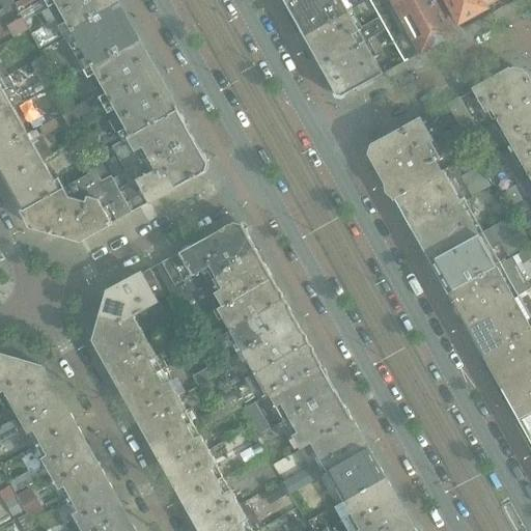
[(38,4),(39,3),(36,0),(22,0),(15,4),(20,14),(38,4)]
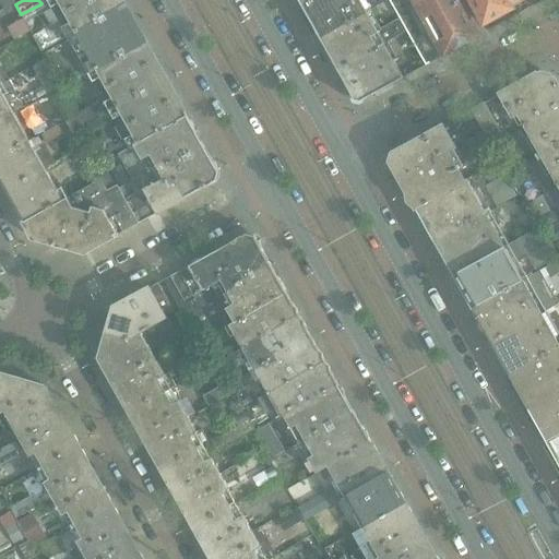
[(125,6),(121,0),(47,0),(42,3),(40,4),(45,13),(59,4),(71,24),(62,30),(67,37),(125,6)]
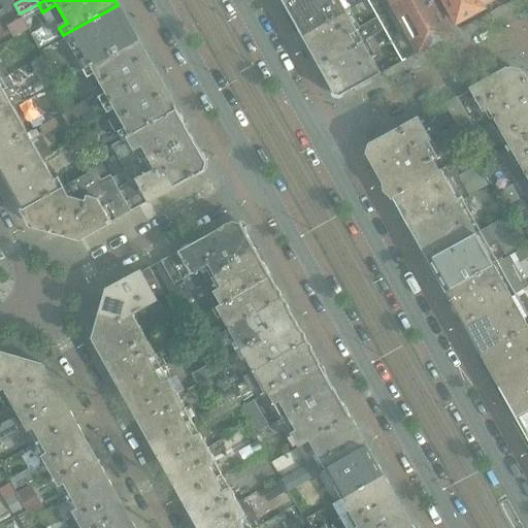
[(369,1),(368,0),(282,0),(320,67),(364,42),(386,30),(378,17),(360,28),(351,11),(369,1)]
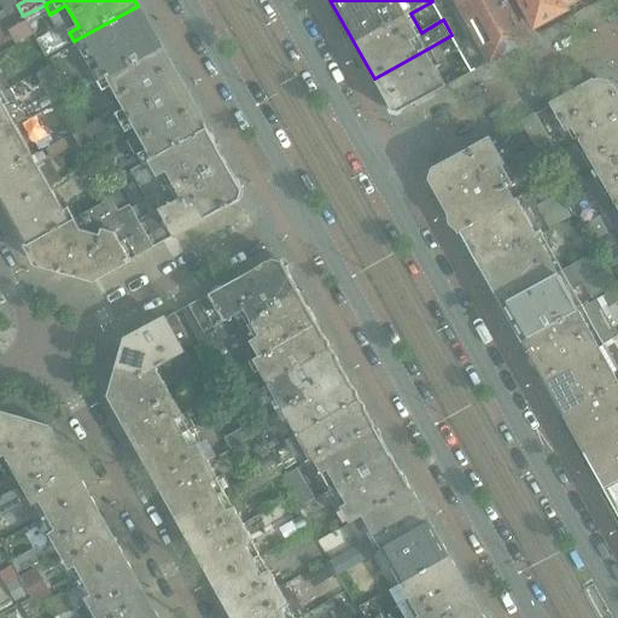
[(534,25),(520,0),(458,0),(493,60),(531,40),(525,30),(534,25)]
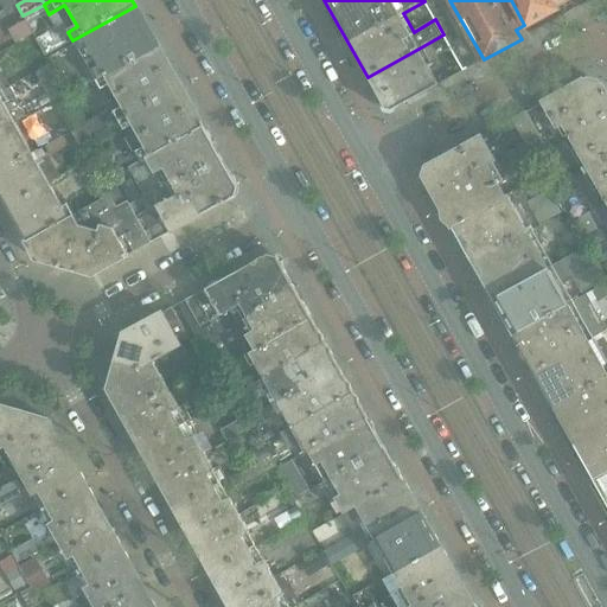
[(511,0),(524,25),(525,26),(556,10),(554,5),(562,0),(511,0)]
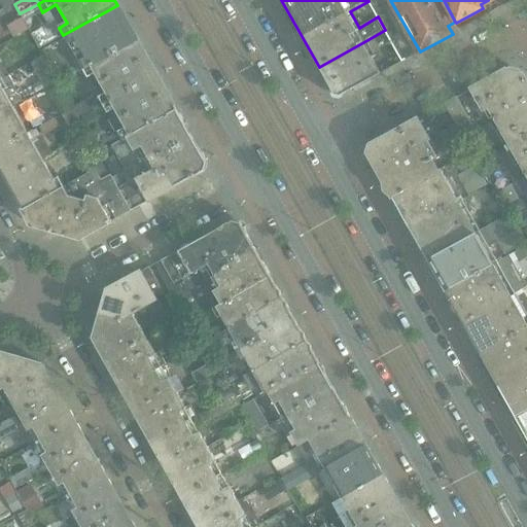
[(137,39),(117,5),(63,35),(65,38),(44,49),(62,78),(81,67),(83,71),(137,39)]
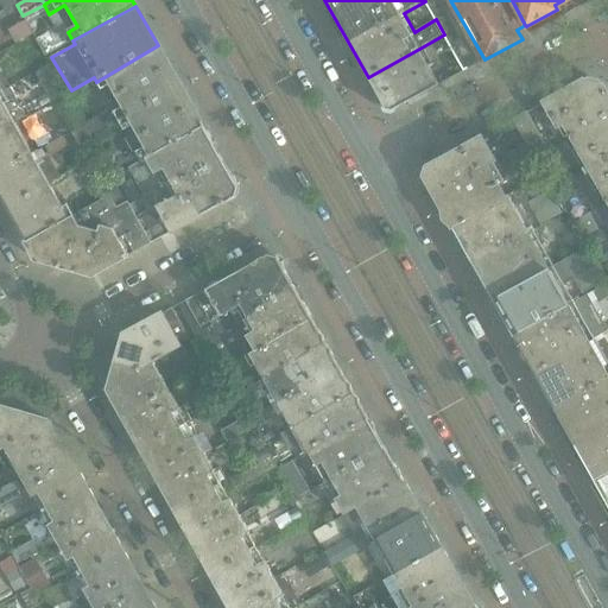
[(33,35),(25,19),(7,30),(16,44),(27,37),(33,35)]
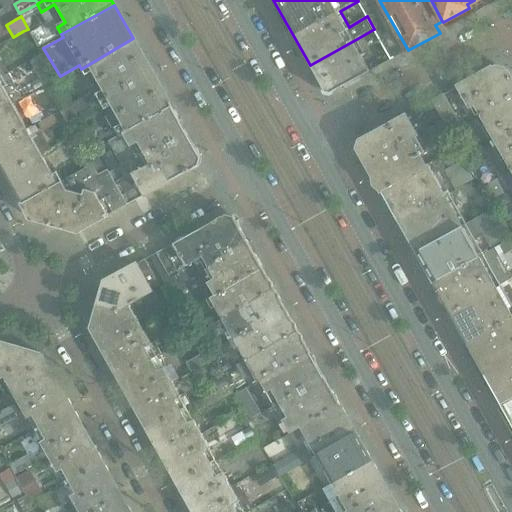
[(152,72),(133,38),(81,69),(85,76),(90,74),(92,72),(103,90),(95,94),(99,102),(152,72)]
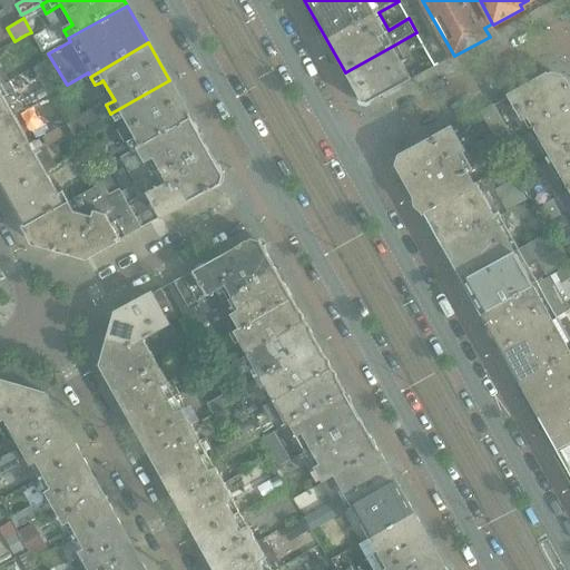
[(411,80),(393,46),(345,72),(361,102),(367,104),(411,80)]
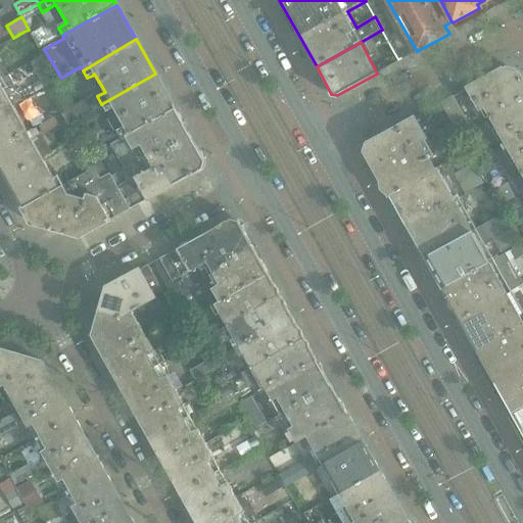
[(522,96),(522,84),(518,75),(501,69),(468,88),(476,103),(462,112),(470,127),(491,114),(522,96)]
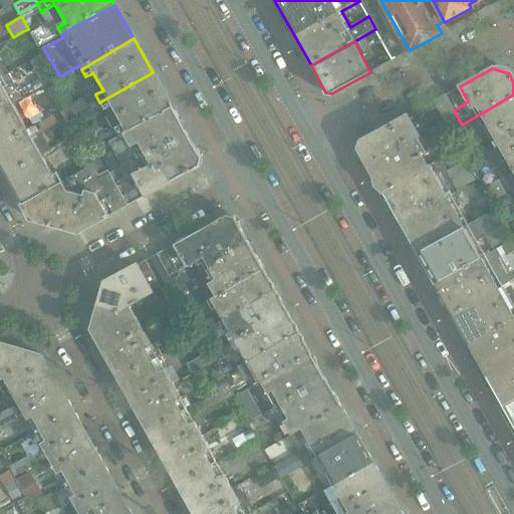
[(173,107),(153,72),(99,102),(104,110),(111,106),(122,124),(114,129),(119,138),(173,107)]
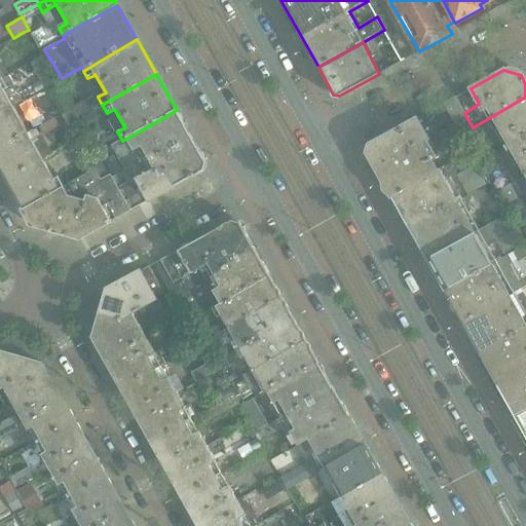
[(23,103),(8,76),(0,80),(0,115),(14,108),(23,103)]
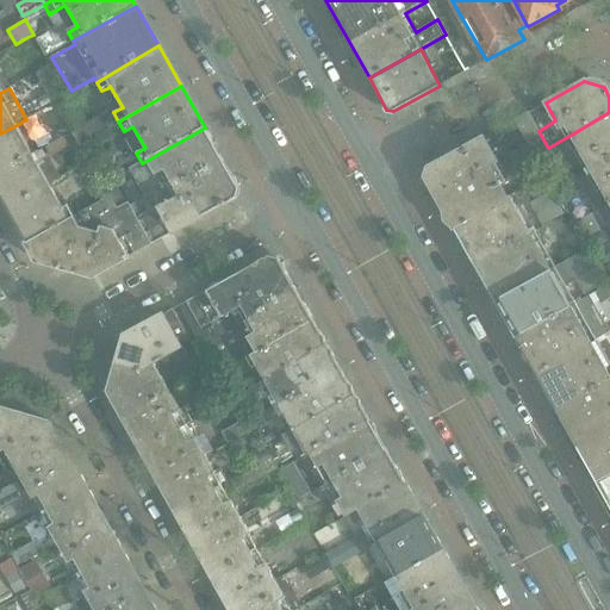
[(609,112),(573,134),(599,182),(609,200),(609,112)]
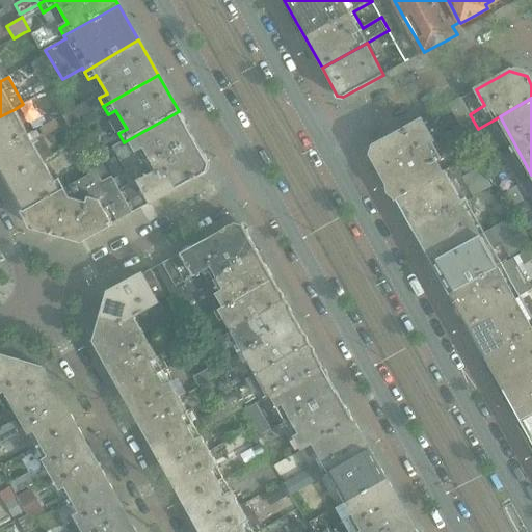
[(478,129),(470,114),(460,99),(449,105),(460,126),(466,136),(478,129)]
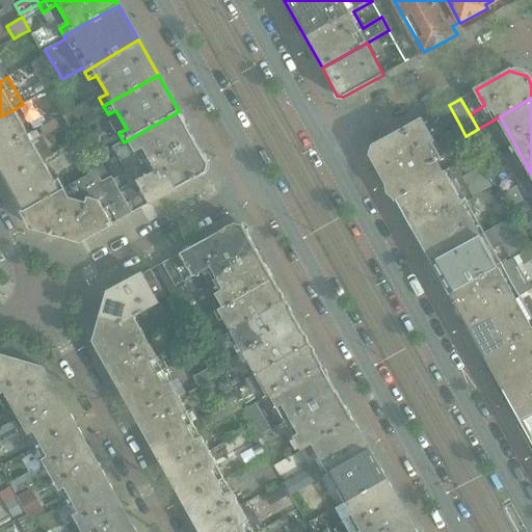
[(87,102),(74,109),(79,120),(92,112),(87,102)]
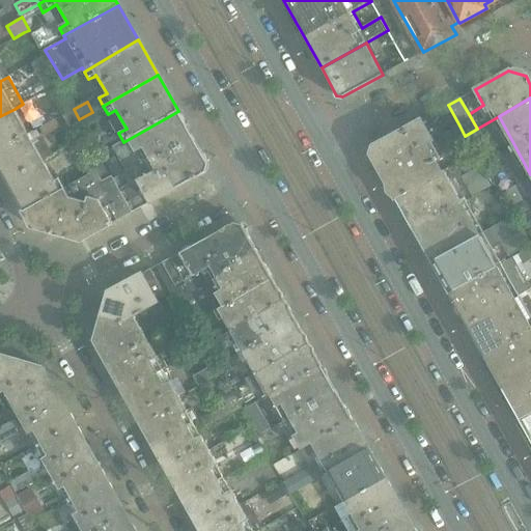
[(436,139),(459,126),(448,105),(420,120),(372,146),(370,154),(395,198),(443,171),(436,159),(427,144),(436,139)]
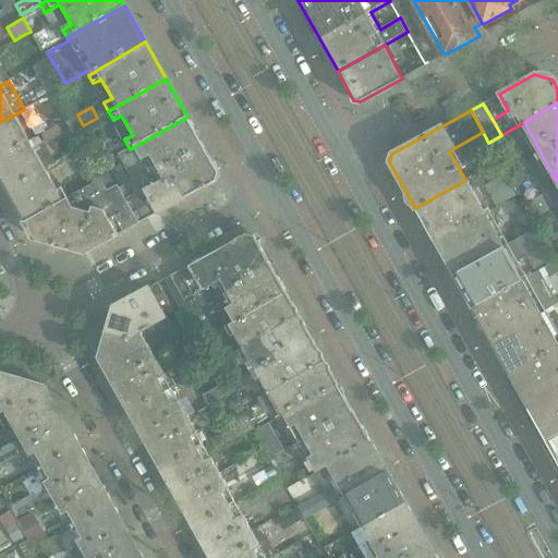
[(46,170),(15,114),(0,122),(0,180),(7,192),(46,170)]
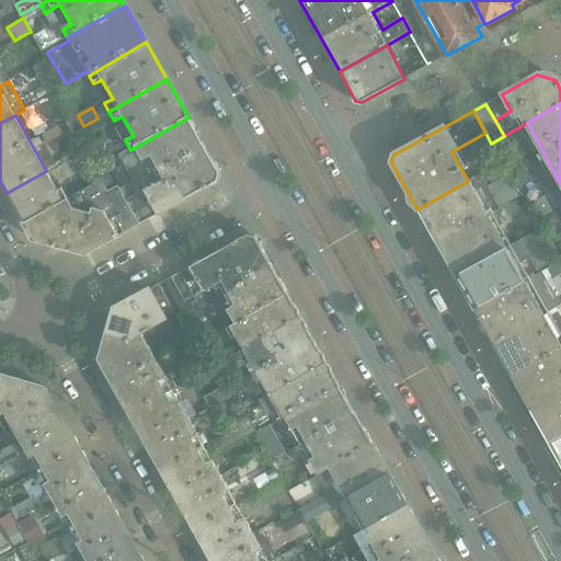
[(83,127),(83,126),(78,115),(66,122),(69,129),(81,149),(92,142),(83,127)]
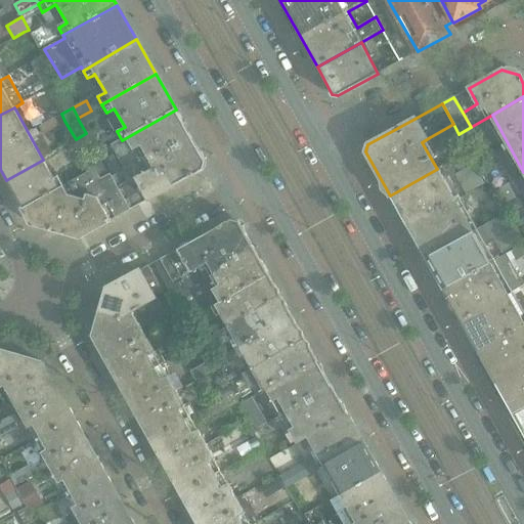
[(106,123),(98,107),(80,118),(88,133),(106,123)]
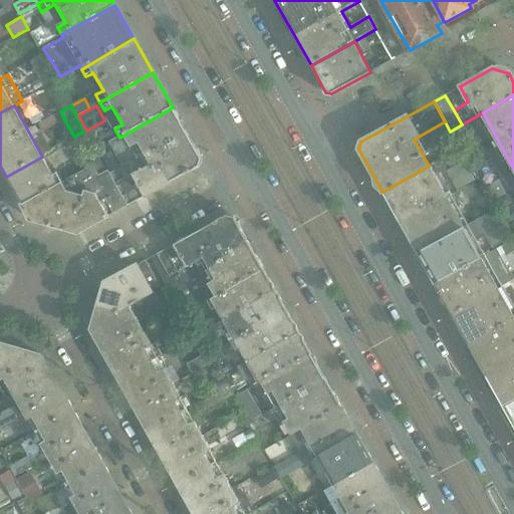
[(187,134),(173,107),(119,138),(115,139),(121,150),(129,146),(130,148),(138,145),(144,156),(145,157),(187,134)]
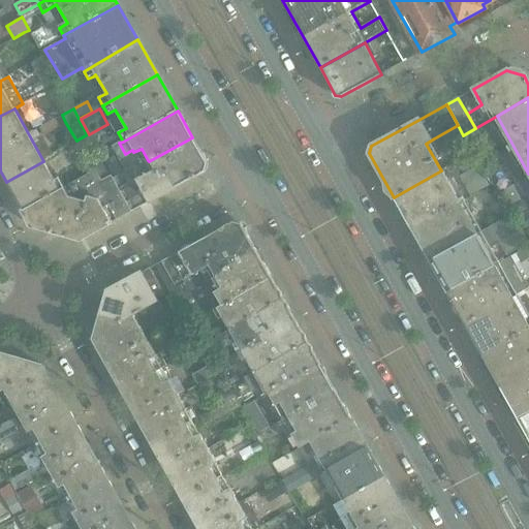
[(58,126),(65,122),(62,115),(47,125),(39,129),(43,136),(59,127),(58,126)]
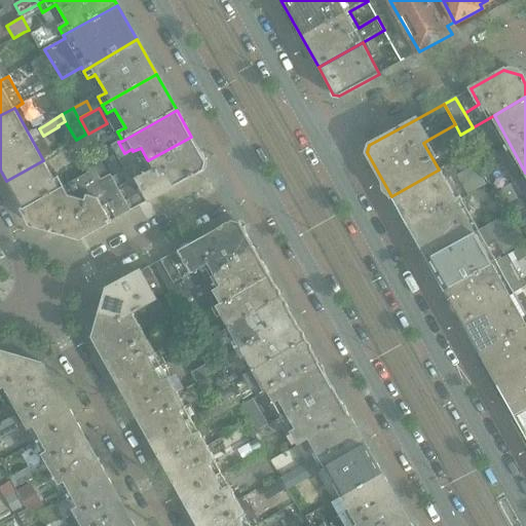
[(46,124),(41,116),(29,123),(34,132),(39,128),(46,124)]
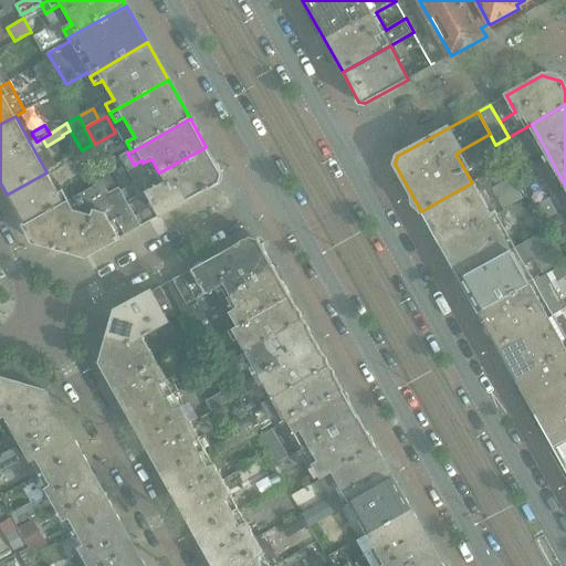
[(498,147),(495,145),(490,134),(464,148),(470,158),(477,155),(479,158),(498,147)]
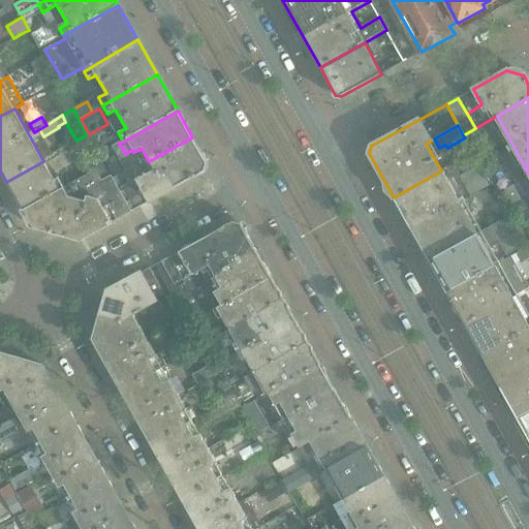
[(206,162),(192,137),(149,161),(158,177),(167,172),(176,187),(204,172),(203,170),(200,168),(203,164),(205,163),(206,162)]
